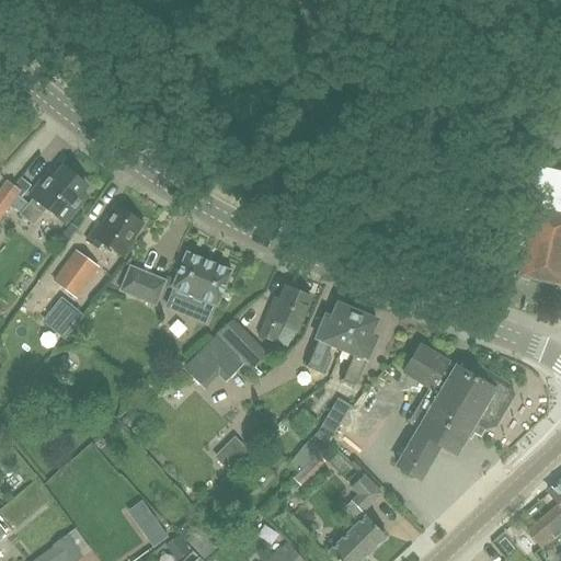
[(560,172),(529,167),(513,245),(524,248),(518,275),(560,284),(560,172)]
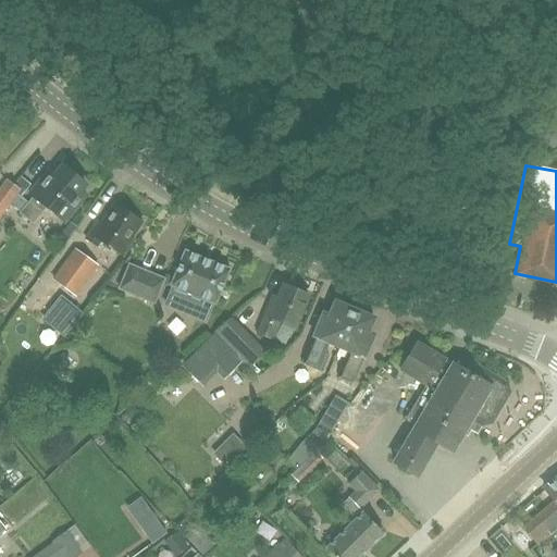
[(38,183),(28,194),(33,197),(20,213),(32,223),(45,207),(63,222),(84,196),(77,192),(84,184),(62,166),(53,176),(49,172),(39,184),(38,183)]
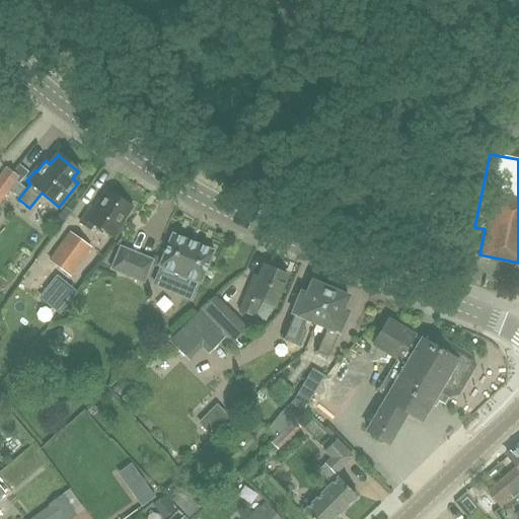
[(0,202),(18,177),(14,175),(6,169),(0,176),(0,202)]
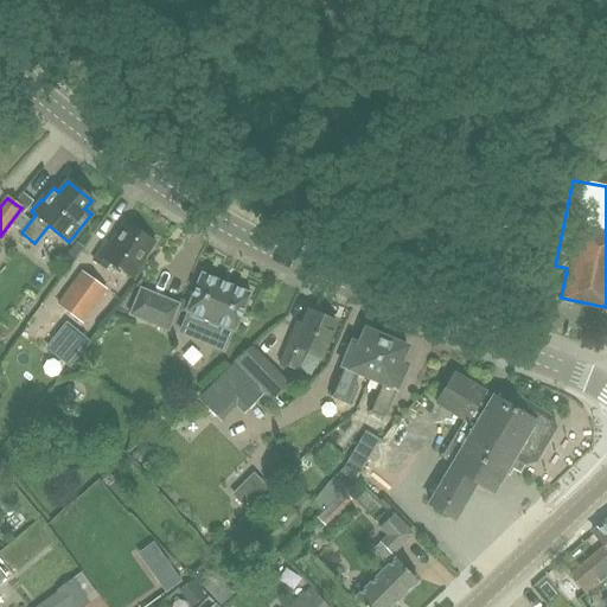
[(141,259),(153,241),(123,222),(110,243),(106,240),(96,254),(97,254),(94,260),(106,268),(109,262),(133,278),(145,260),(141,259)]
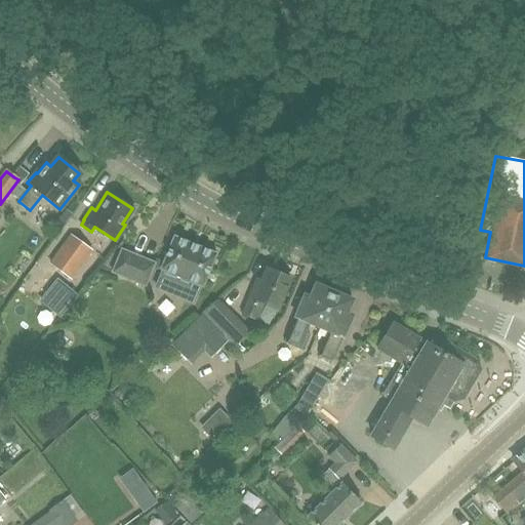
[(72,281),(93,251),(70,235),(49,265),(72,281)]
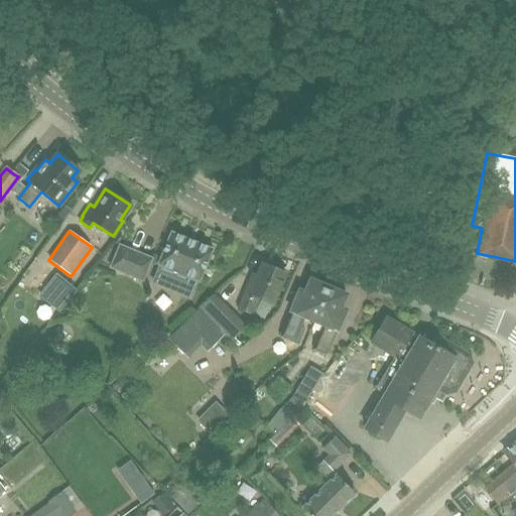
[(158,266),(160,267),(154,283),(170,290),(177,274),(200,283),(214,251),(171,233),(158,266)]
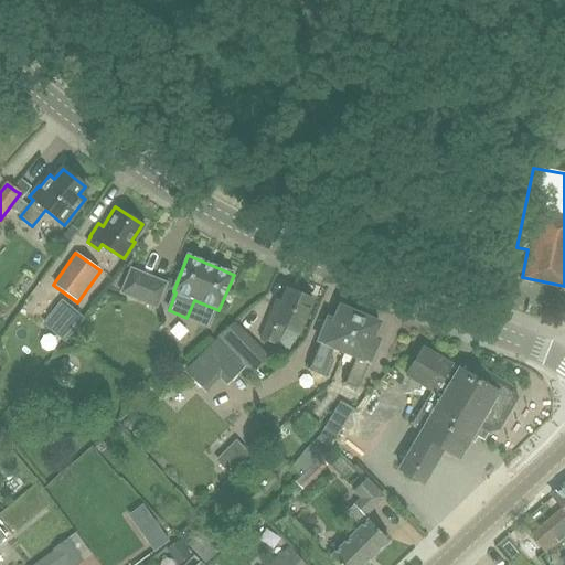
[(157,309),(167,285),(131,269),(121,295),(157,309)]
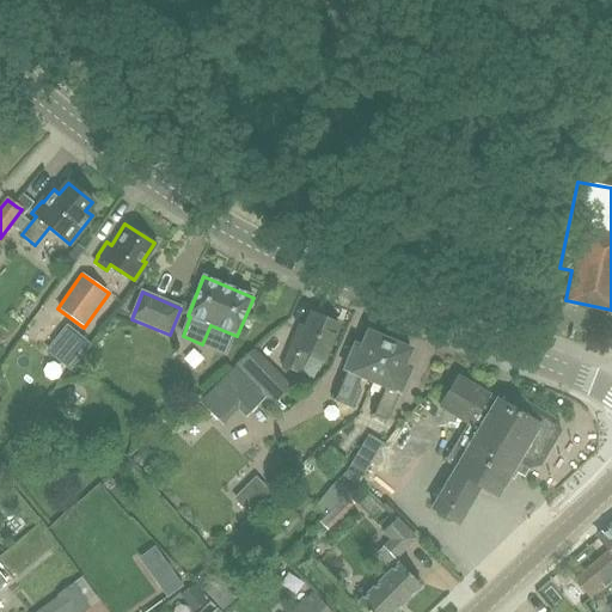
[(323,361),(338,324),(311,313),(304,331),(299,329),(283,367),(299,373),(306,354),(323,361)]
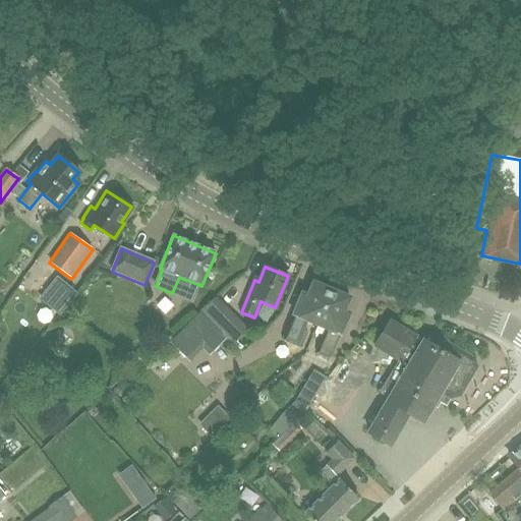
[(60,316),(77,294),(57,277),(39,299),(60,316)]
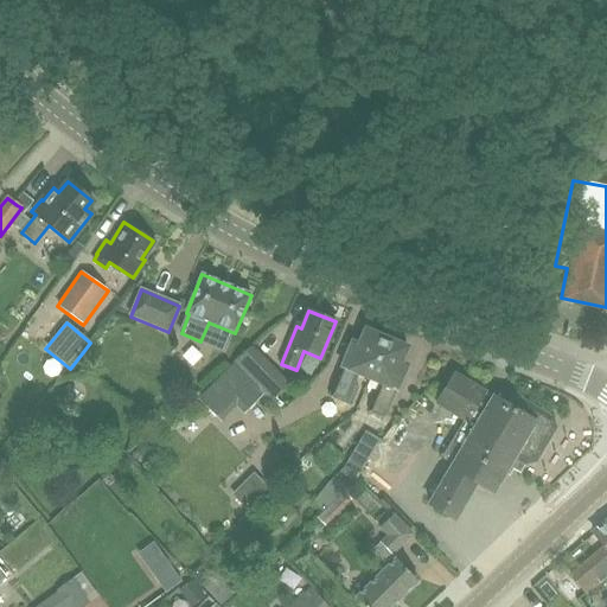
[(369,378),(385,338),(385,337),(384,333),(374,330),(371,331),(366,330),(360,345),(353,343),(344,366),(343,365),(330,396),(352,406),(359,388),(355,385),(359,375),(369,378)]
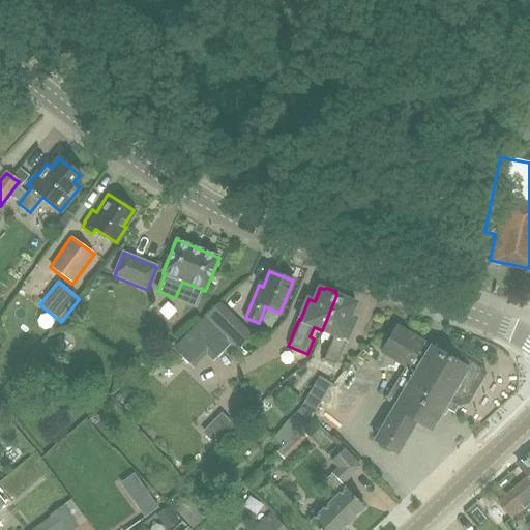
[(351,317),(357,303),(353,301),(353,298),(344,294),(341,296),(336,295),(322,330),(332,334),(322,359),(337,365),(356,319),(351,317)]
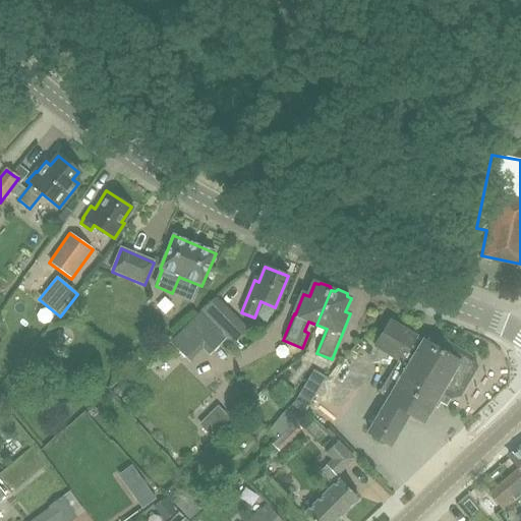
[(201,313),(234,344),(247,331),(215,299),(201,313)]
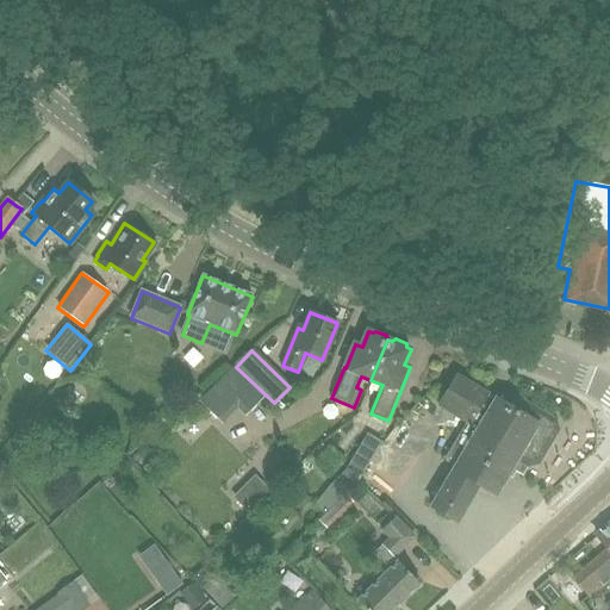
[(204,403),(221,419),(238,402),(249,411),(262,398),(235,371),(204,403)]
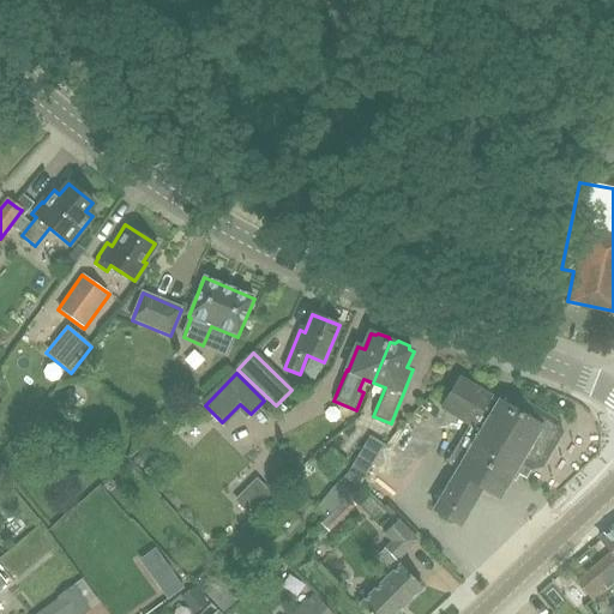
[(445,407),(471,422),(449,461),(447,459),(445,463),(459,471),(434,511),(459,525),(482,487),(500,498),(516,471),(528,479),(534,468),(543,467),(564,433),(561,422),(515,396),(506,398),(504,403),(501,402),(462,379),(445,407)]
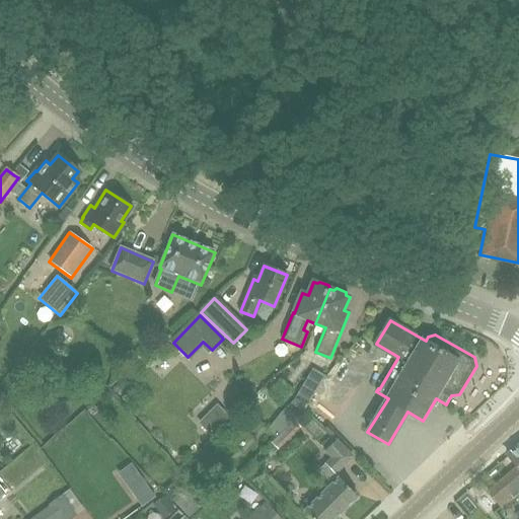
[(245,348),(253,364),(286,347),(278,331),(245,348)]
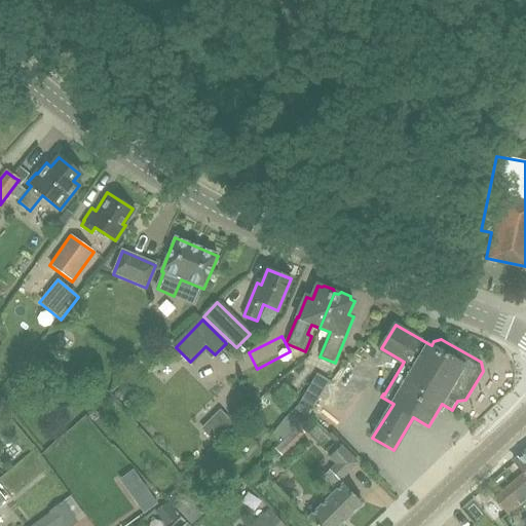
[(280,444),(308,416),(329,381),(316,374),(300,403),(297,407),(285,419),(272,436),(280,444)]
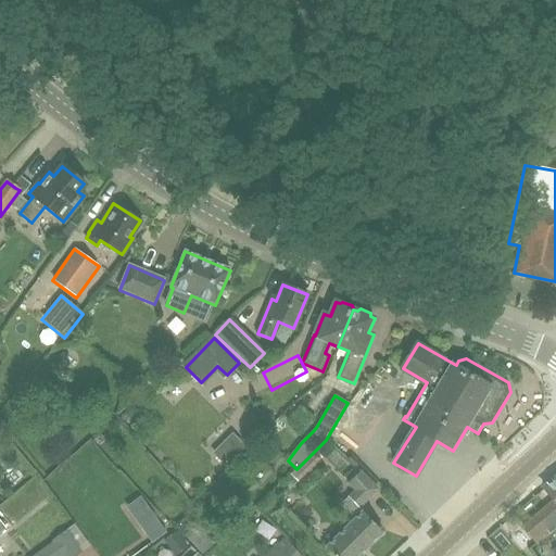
[(238,433),(213,454),(224,467),(249,446),(238,433)]
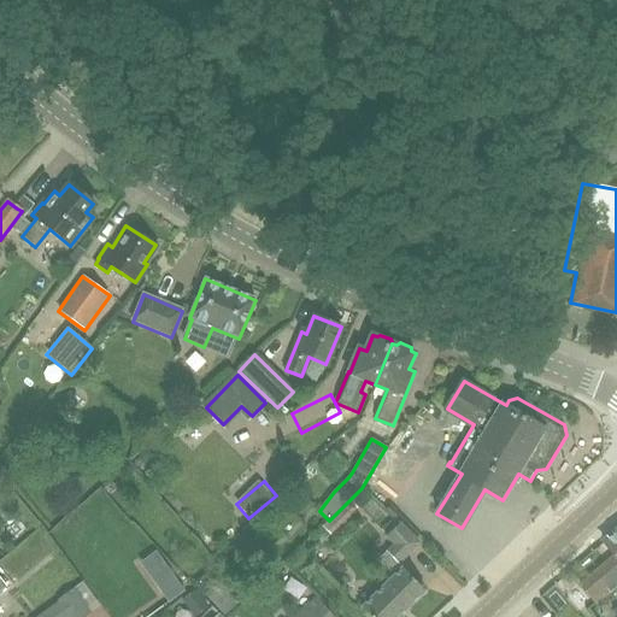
[(400,563),(421,544),(400,522),(388,535),(397,544),(383,558),(398,574),(364,607),(372,616),(399,616),(427,591),(400,563)]
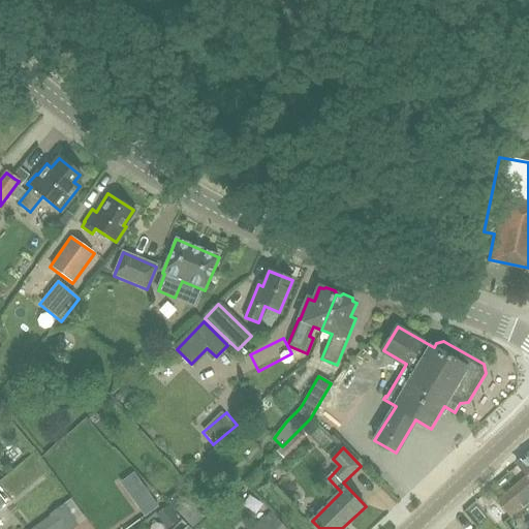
[(527,475),(497,501),(510,518),(528,503),(528,455),(518,465),(527,475)]
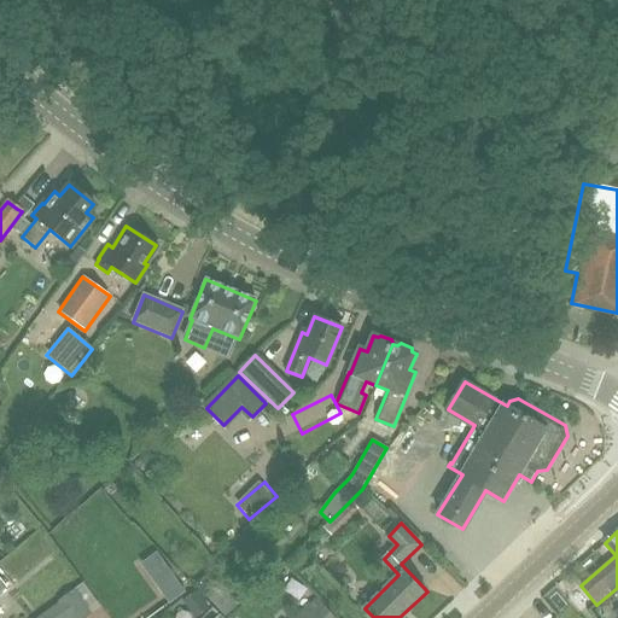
[(298,577),(283,584),(290,601),(305,594),(298,577)]
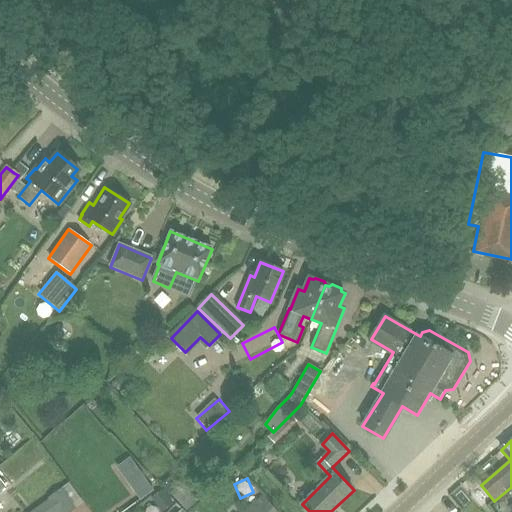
[(176,494),(191,511),(205,498),(190,481),(176,494)]
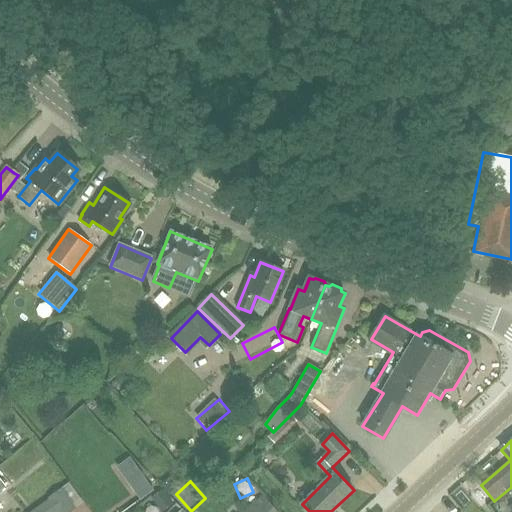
[(57,511),(67,511),(74,507),(61,488),(27,511),(57,511),(58,511),(57,511)]
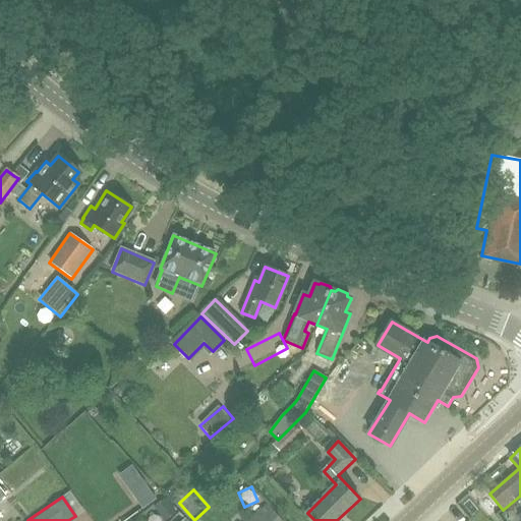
[(281,520),(269,506),(253,520),(254,520),(281,520)]
